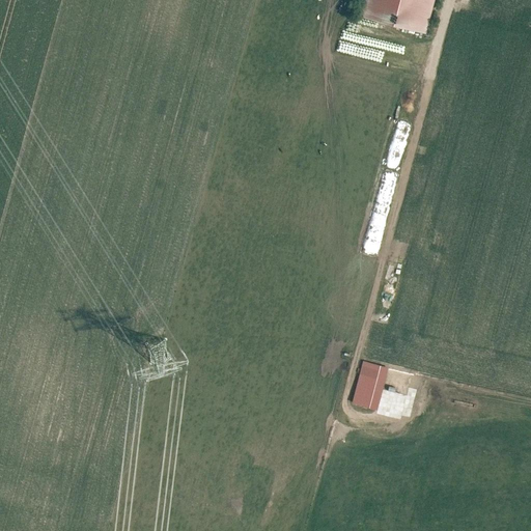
[(362,0),(359,16),(425,33),(434,0),(362,0)]
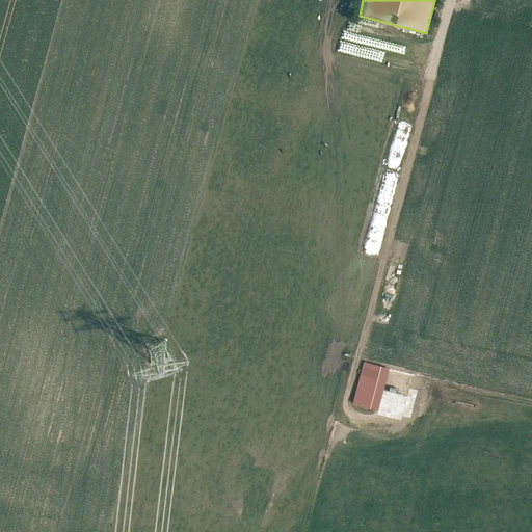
[(342,32),(341,43),(381,50),(383,40),(342,32)]
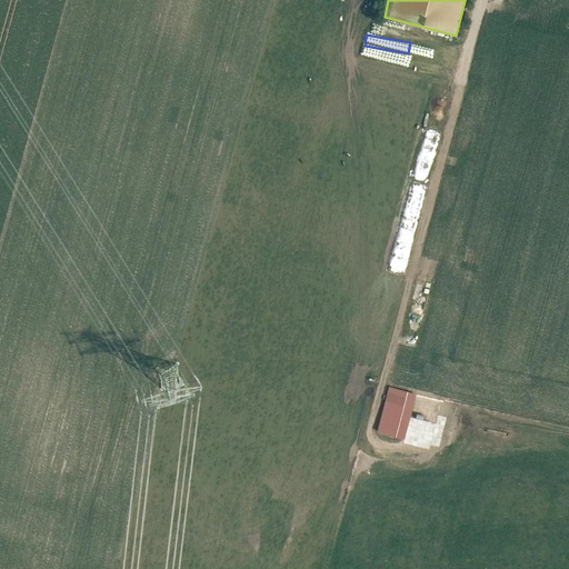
[(415,395),(387,387),(375,432),(401,440),(415,395)]
